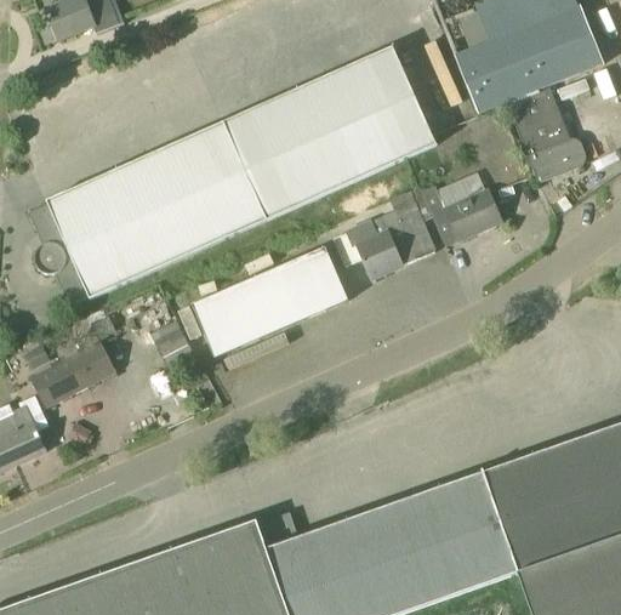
[(97,32),(119,23),(110,0),(58,0),(45,6),(51,23),(41,27),(46,41),(57,38),(93,23),(97,32)]
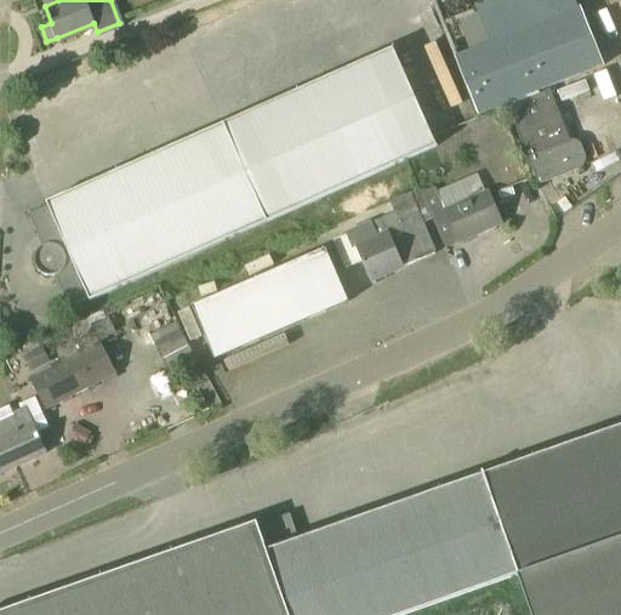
[(459,52),(455,53),(478,112),(604,61),(581,4),(577,5),(459,52)]
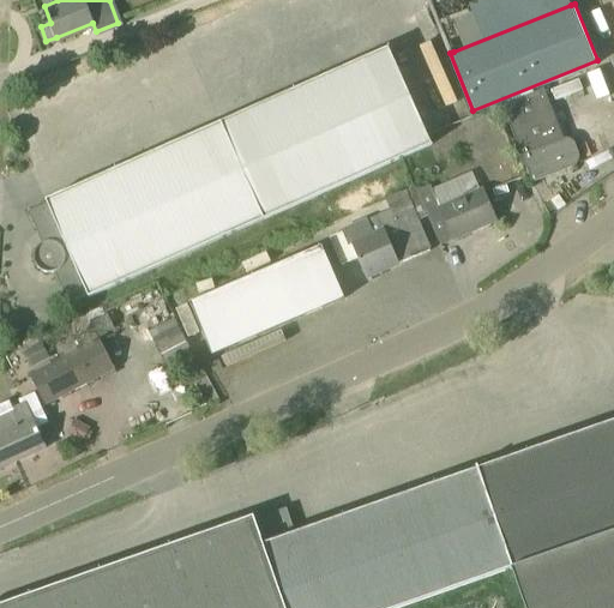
[(68,300),(88,292),(89,293),(431,139),(387,42),(47,197),(47,199),(28,208),(42,239),(40,240),(37,242),(36,245),(35,247),(34,251),(34,253),(34,257),(35,259),(36,262),(38,264),(41,266),(43,268),(46,269),(49,269),(52,269),(54,268),(68,300)]
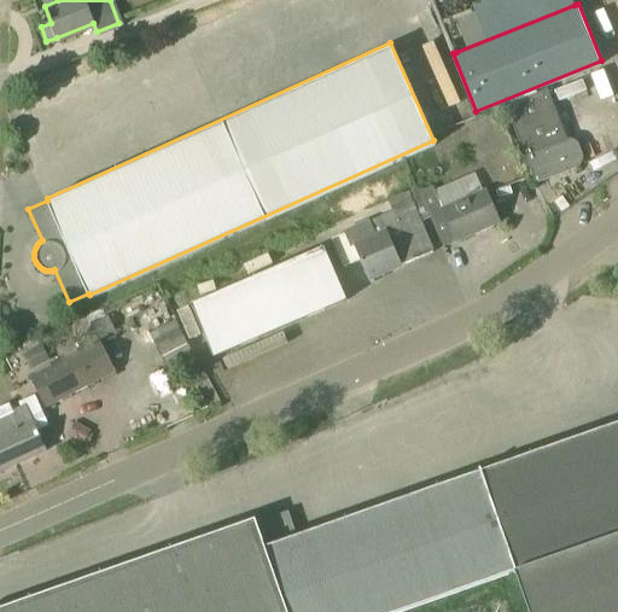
[(571,145),(567,137),(548,87),(506,104),(535,180),(576,164),(578,163),(581,161),(582,157),(583,153),(583,150),(583,147),(581,144),(579,141),(571,145)]
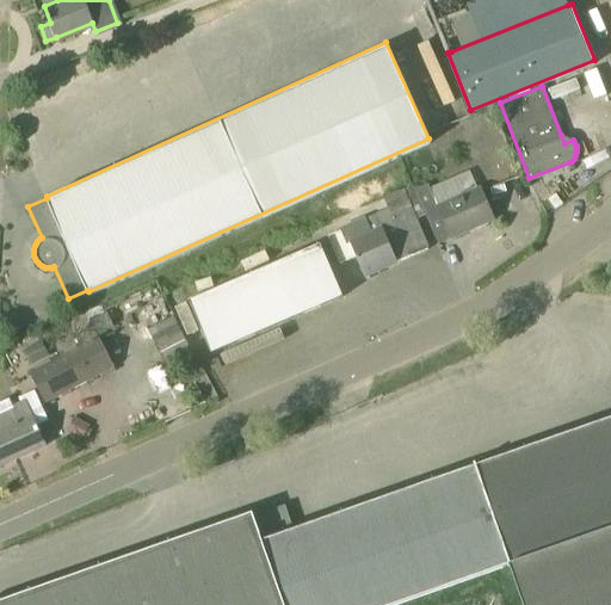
[(480,184),(476,185),(469,167),(430,185),(437,202),(451,235),(494,216),(485,195),(480,184)]
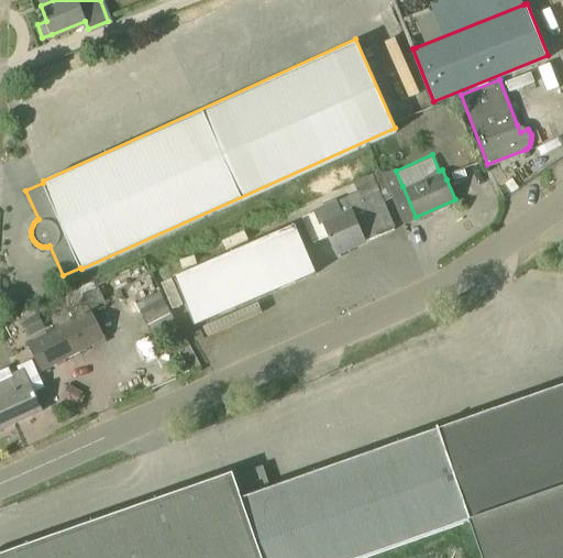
[(337,251),(395,226),(383,198),(392,194),(383,172),(382,172),(381,167),(353,178),(359,190),(302,214),(313,239),(329,232),(337,251)]
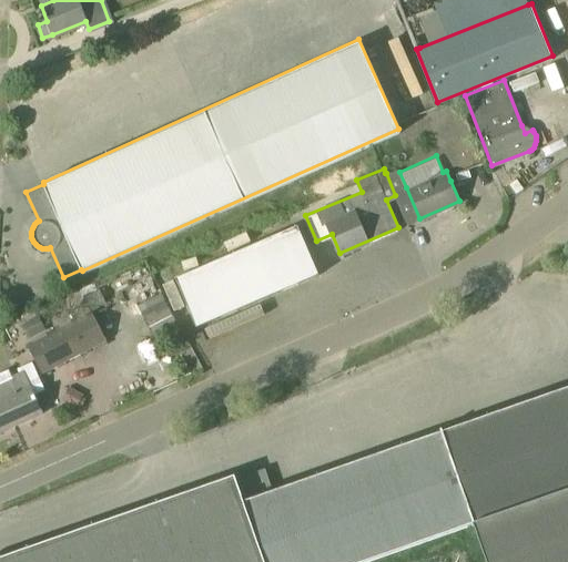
[(318,272),(297,223),(175,276),(196,325),(318,272)]
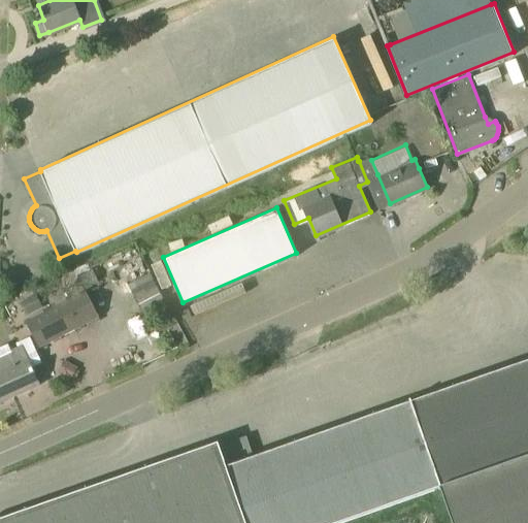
[(40,344),(66,331),(98,314),(86,289),(27,319),(40,344)]
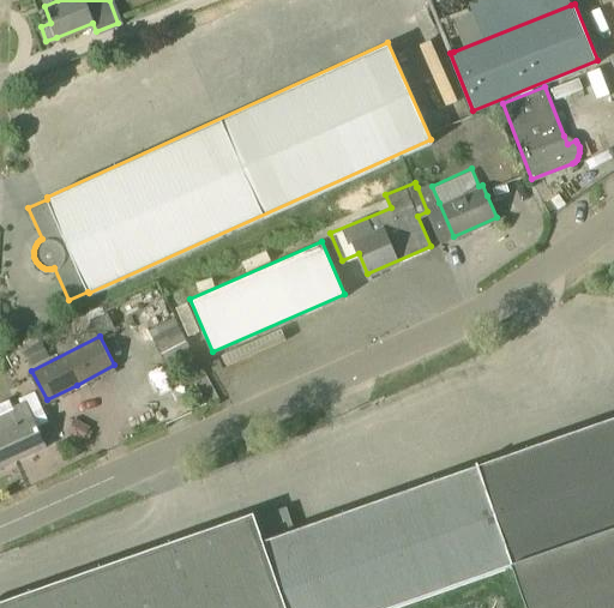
[(41,338),(26,345),(34,361),(48,354),(41,338)]
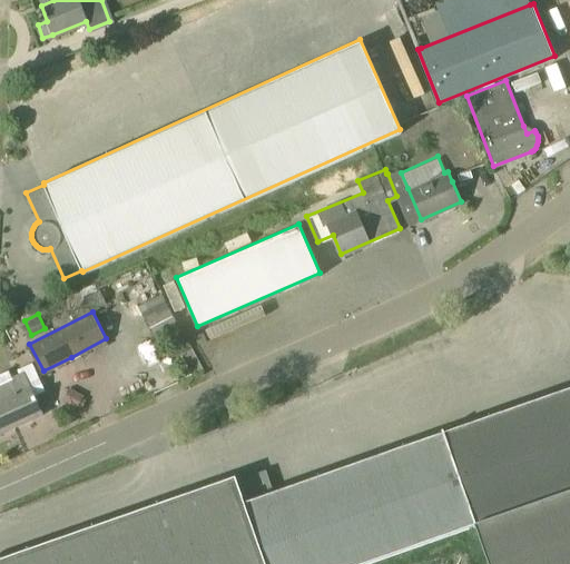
[(0,431),(42,412),(33,392),(23,370),(0,379),(0,431)]
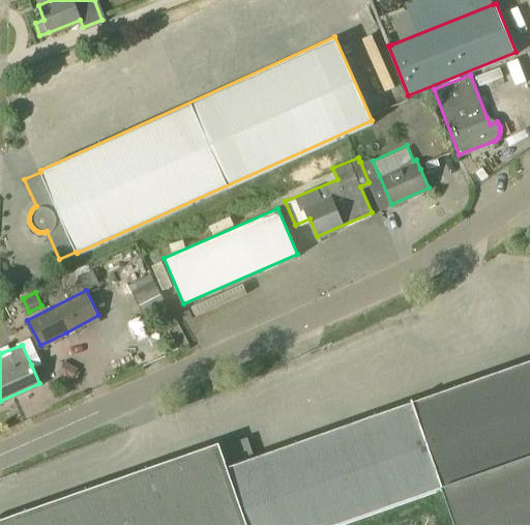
[(529,524),(529,359),(255,457),(247,435),(219,444),(219,442),(206,447),(231,524),(331,524),(441,487),(453,524),(529,524)]
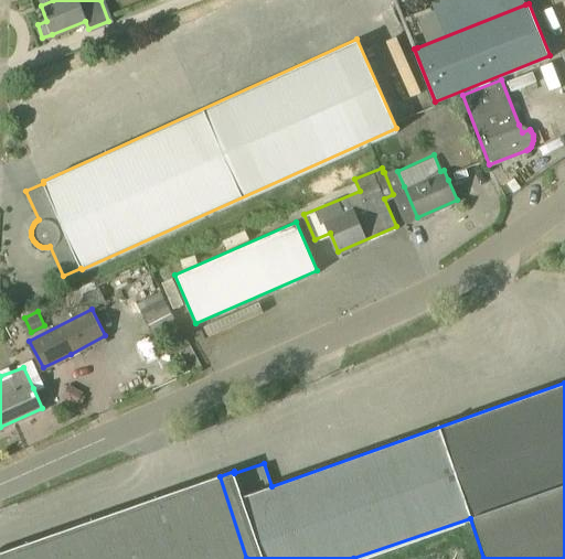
[(0,558),(246,558),(220,476),(0,552),(0,558)]
